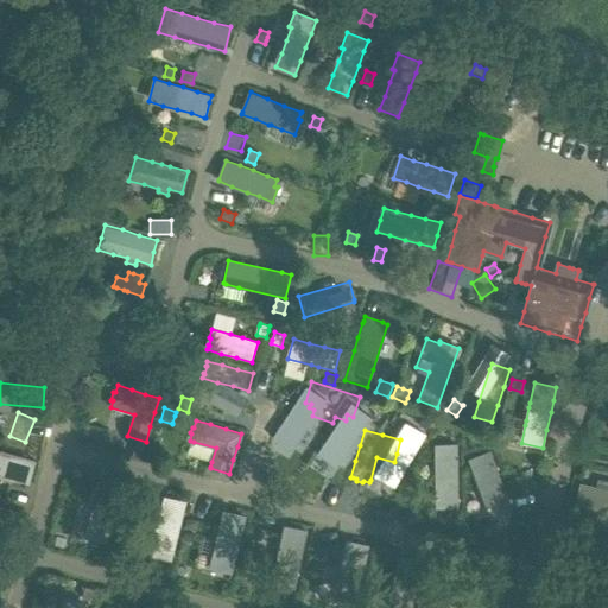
[(88,434),(87,443),(112,449),(113,439),(88,434)]
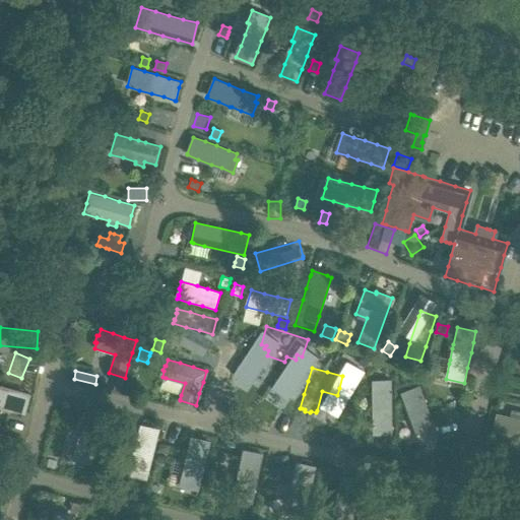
[(289,371),(285,386),(298,389),(302,374),(296,372),(289,371)]
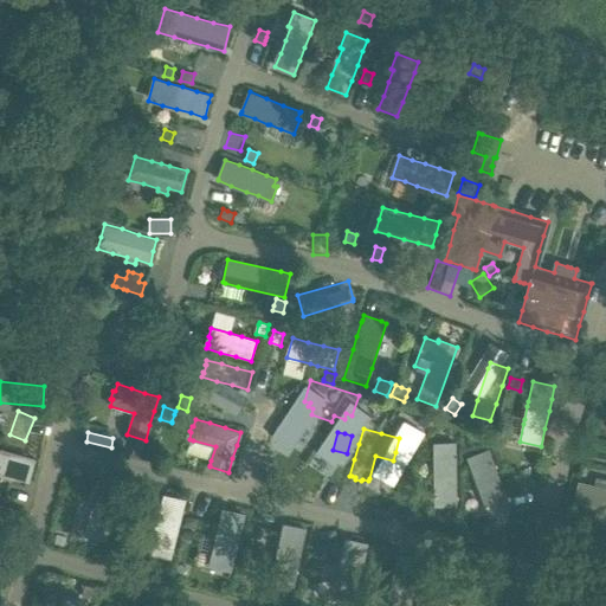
[(140,457),(144,442),(135,438),(130,455),(140,457)]
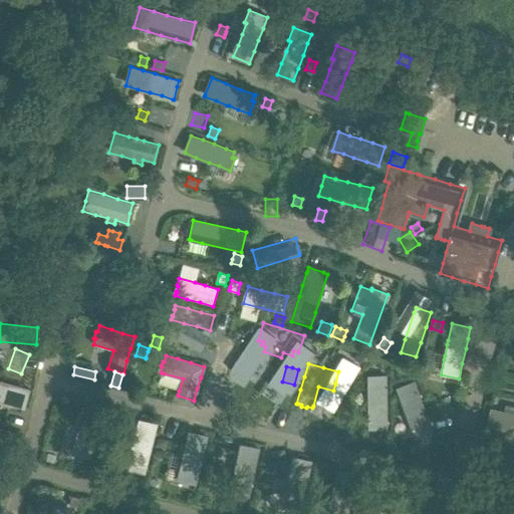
[(387,376),(368,376),(368,389),(368,404),(368,417),(368,428),(388,428),(388,417),(387,404),(387,390),(387,376)]
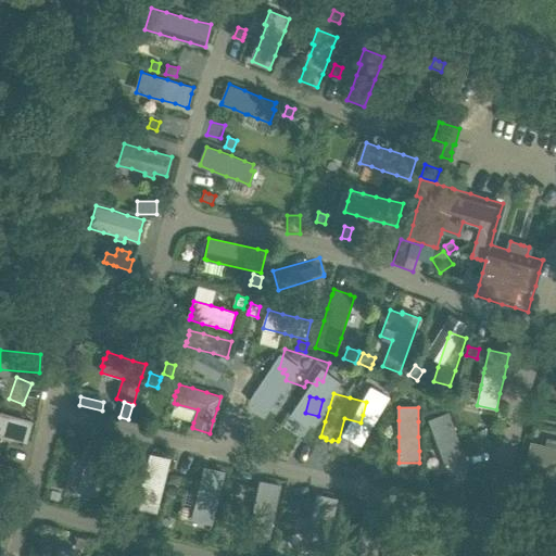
[(144,408),(137,413),(141,421),(149,417),(144,408)]
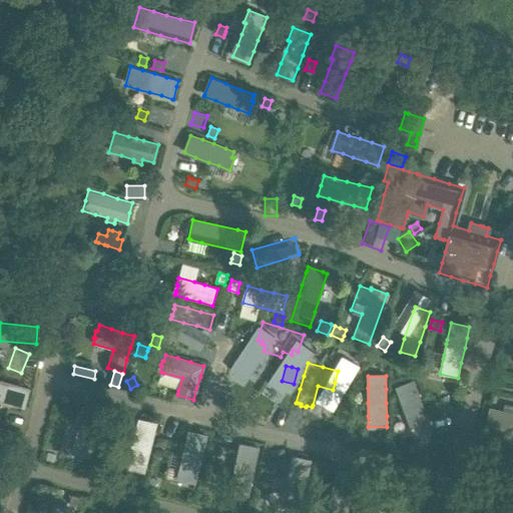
[(341,377),(336,393),(347,396),(352,380),(341,377)]
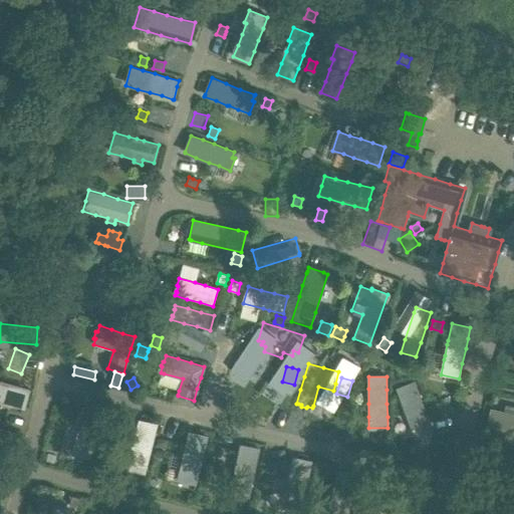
[(0,403),(1,404),(14,407),(26,410),(29,399),(32,389),(19,386),(6,382),(0,380),(0,403)]
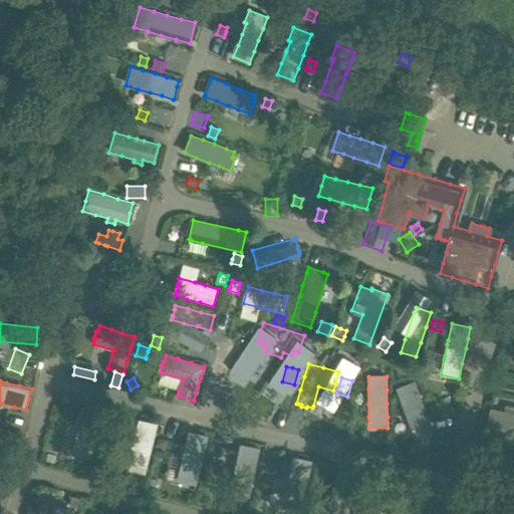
[(248,392),(247,397),(268,403),(277,405),(281,407),(286,392),(274,388),(263,384),(251,380),(250,383),(250,387),(249,386),(247,392),(248,392)]
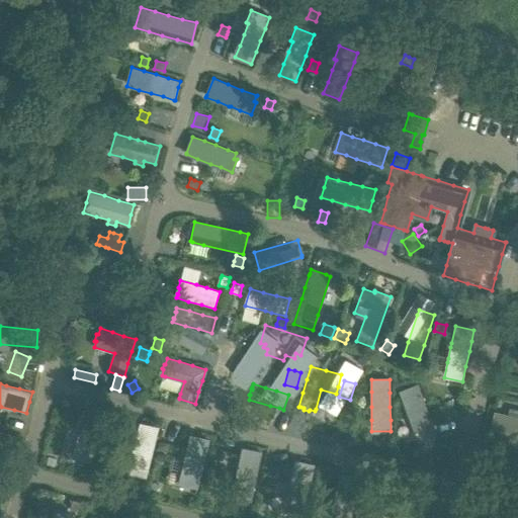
[(418,385),(401,392),(404,403),(405,403),(408,413),(412,423),(415,422),(418,430),(415,431),(418,439),(434,433),(435,433),(430,420),(426,409),(422,397),(418,385)]
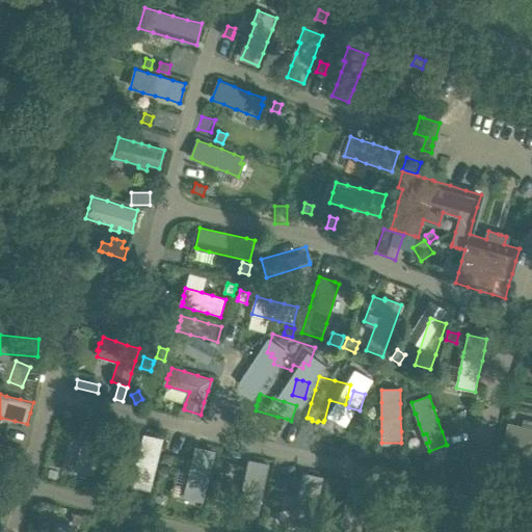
[(81,428),(81,411),(48,410),(48,427),(81,428)]
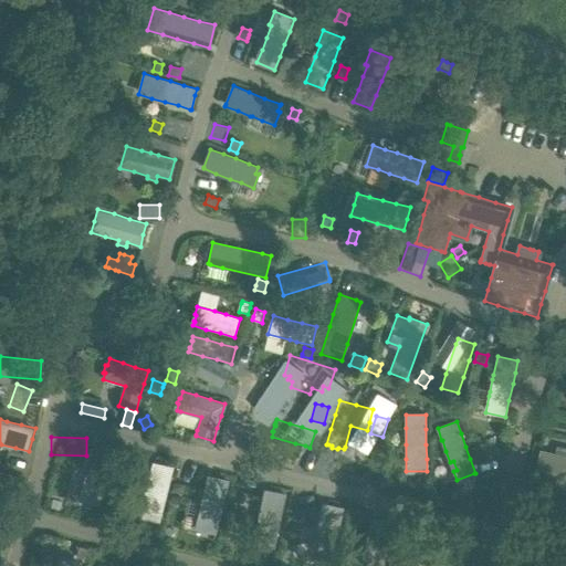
[(83,485),(80,500),(92,503),(100,505),(104,492),(107,479),(111,465),(115,452),(108,451),(96,448),(93,460),(88,477),(85,486),(83,485)]
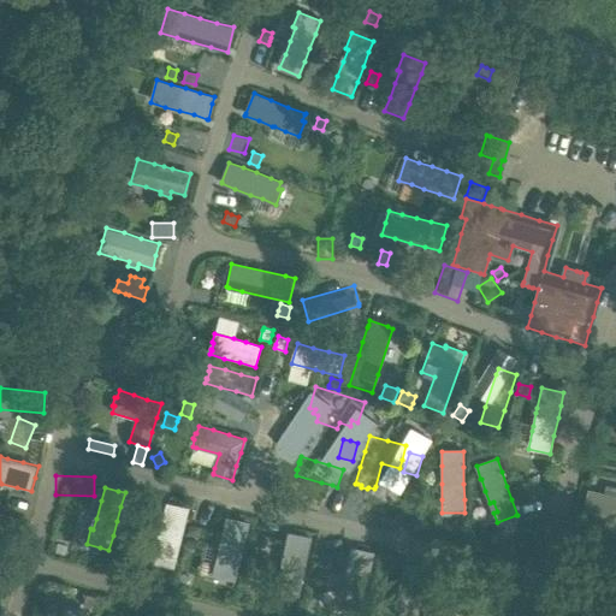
[(587,504),(581,523),(598,528),(615,533),(615,529),(615,490),(606,487),(604,499),(588,495),(585,503),(587,504)]
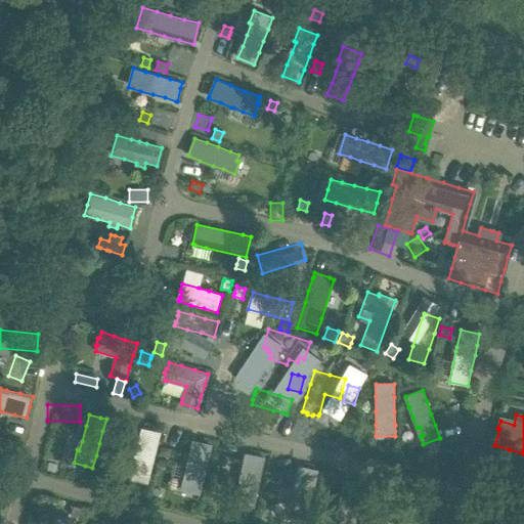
[(131,465),(127,478),(147,483),(153,466),(156,449),(160,433),(141,428),(138,441),(136,452),(133,465),(131,465)]
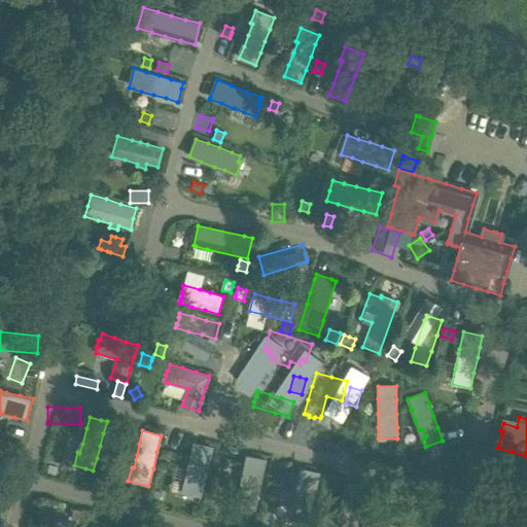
[(0,460),(3,461),(16,464),(20,454),(22,443),(9,440),(0,436),(0,460)]
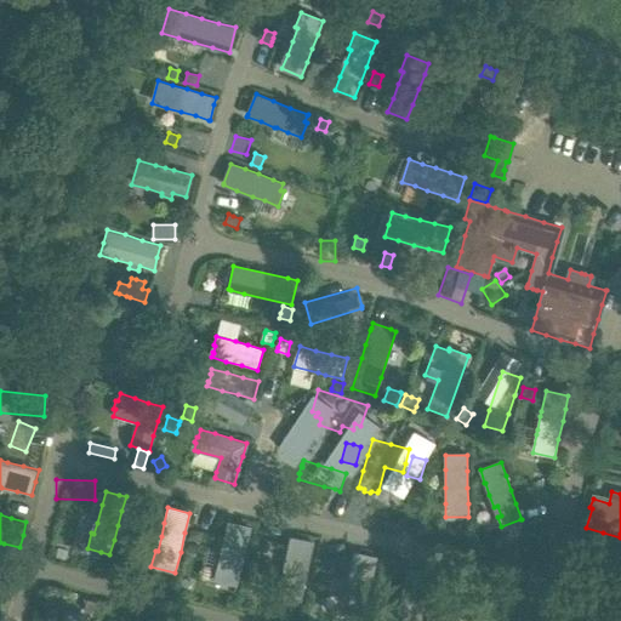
[(217,565),(214,580),(237,585),(241,567),(246,547),(250,529),(231,524),(227,537),(222,554),(220,567),(217,565)]
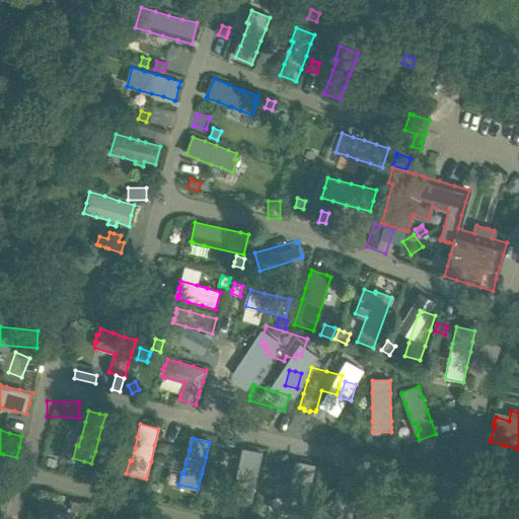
[(160,442),(158,450),(167,453),(168,453),(170,445),(170,444),(162,442),(160,442)]
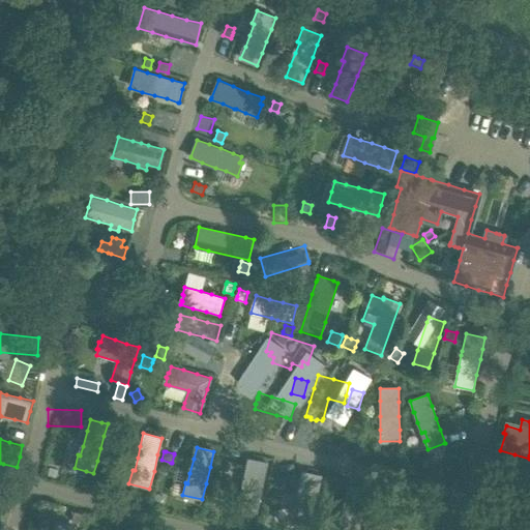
[(239,496),(236,509),(257,513),(259,501),(262,489),(265,476),(267,464),(249,460),(247,470),(246,472),(244,484),(241,497),(239,496)]
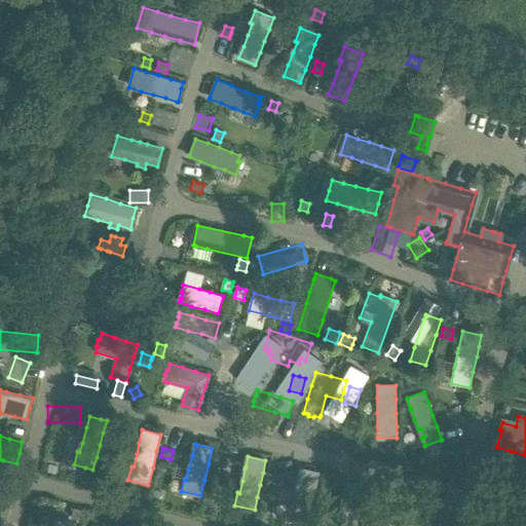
[(220,458),(218,467),(226,468),(228,460),(220,458)]
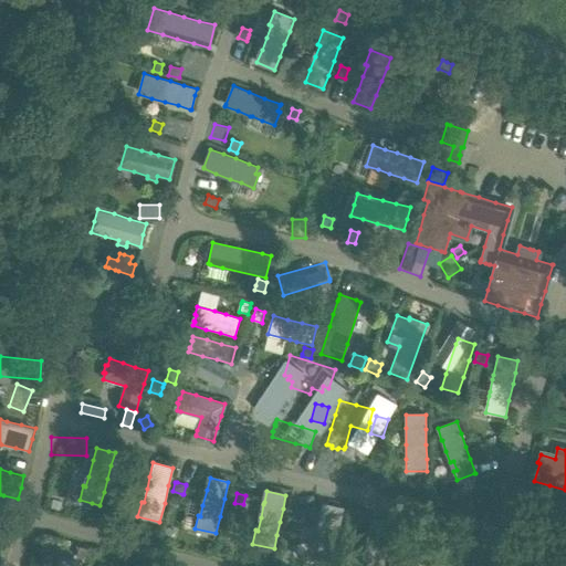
[(170,501),(170,503),(179,505),(180,496),(171,495),(170,501)]
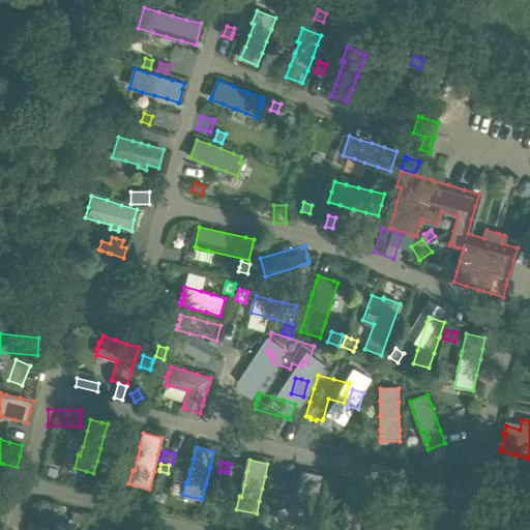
[(49,467),(47,476),(56,478),(56,476),(57,473),(57,472),(58,470),(49,467)]
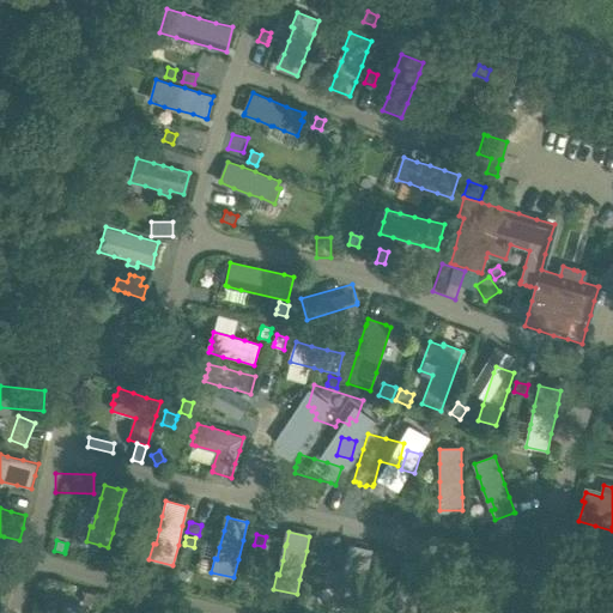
[(339,588),(335,602),(358,608),(362,594),(365,580),(369,565),(372,550),(352,545),(349,560),(345,575),(341,589),(339,588)]
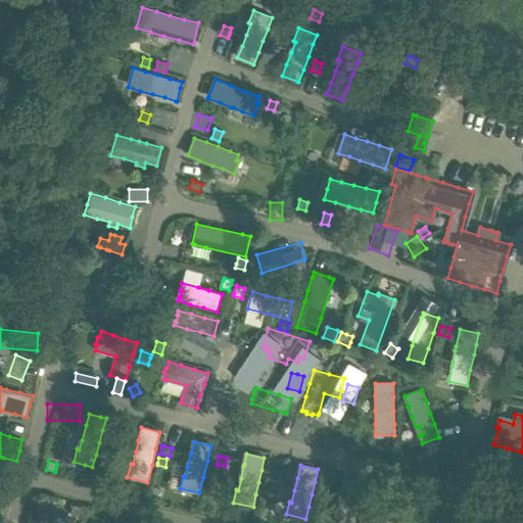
[(84,470),(80,474),(85,480),(92,474),(90,472),(86,468),(84,470)]
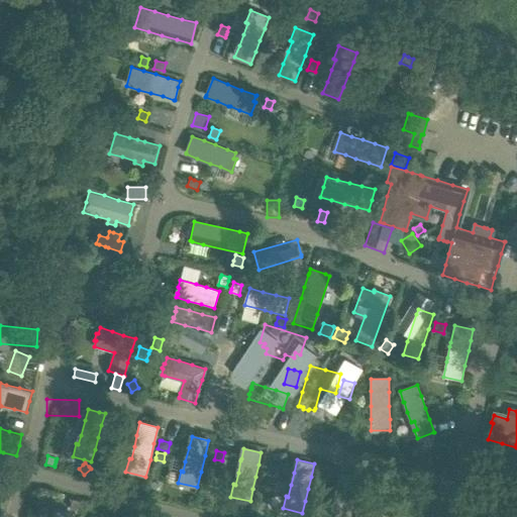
[(269,466),(267,474),(275,476),(276,467),(269,466)]
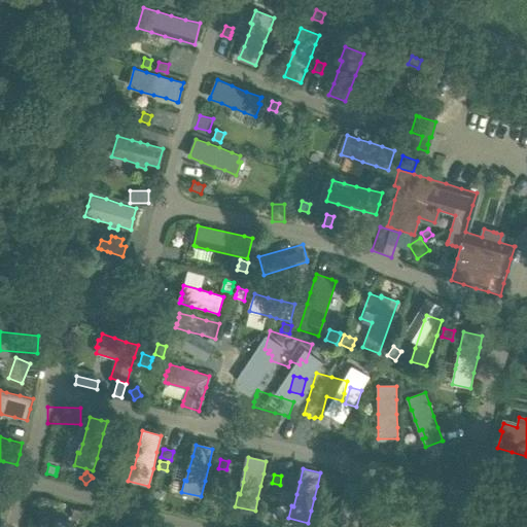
[(338,519),(336,526),(356,526),(358,524),(360,511),(363,497),(366,485),(354,483),(348,482),(346,492),(343,504),(340,520),(338,519)]
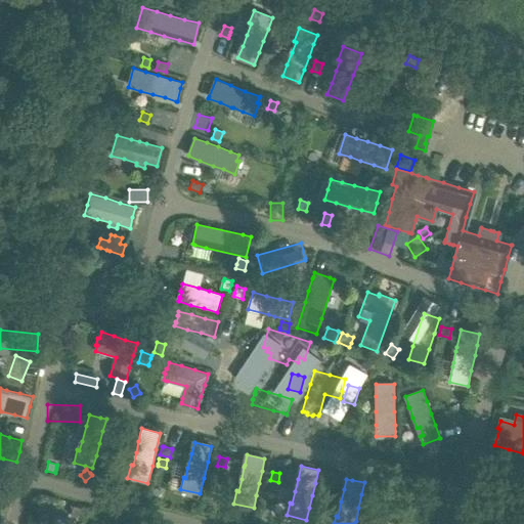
[(257,523),(276,523),(286,489),(267,485),(257,523)]
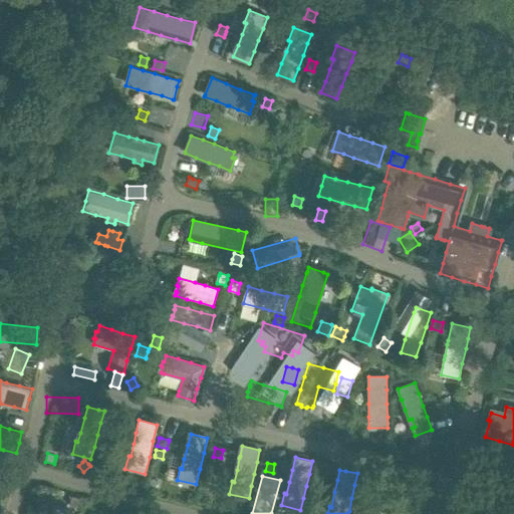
[(363,490),(361,501),(371,502),(372,492),(373,489),(363,487),(363,490)]
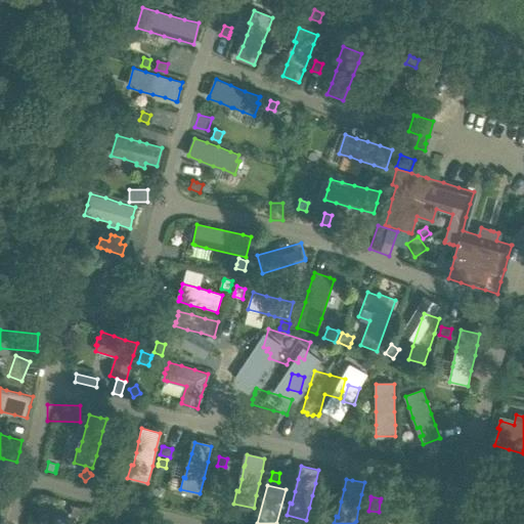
[(74,506),(71,516),(78,518),(81,508),(74,506)]
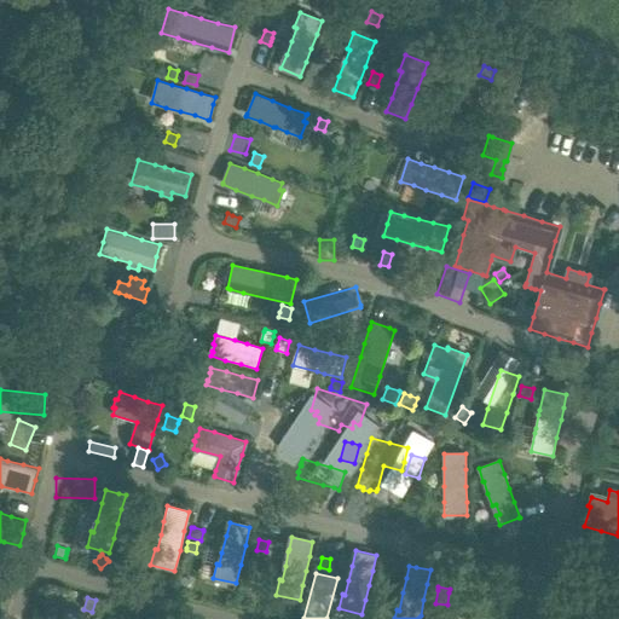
[(87,618),(90,614),(67,607),(63,618),(87,618)]
